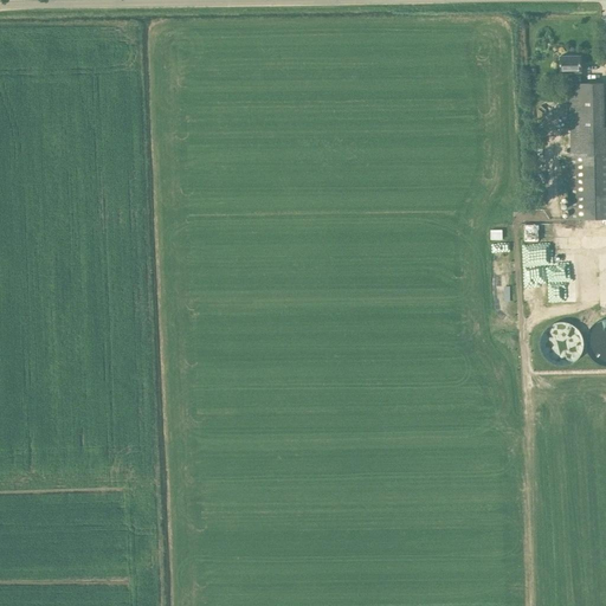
[(581,56),(561,56),(561,72),(572,72),(572,83),(565,83),(565,88),(569,89),(571,154),(567,154),(568,218),(605,218),(605,126),(605,127),(605,83),(581,83),(581,72),(581,56)]
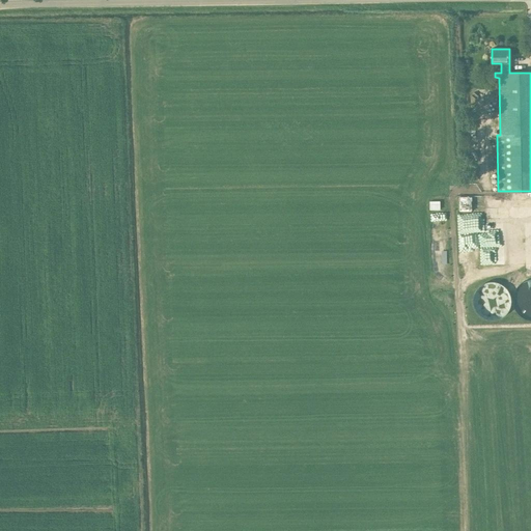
[(429,200),(429,210),(441,210),(441,200),(429,200)]
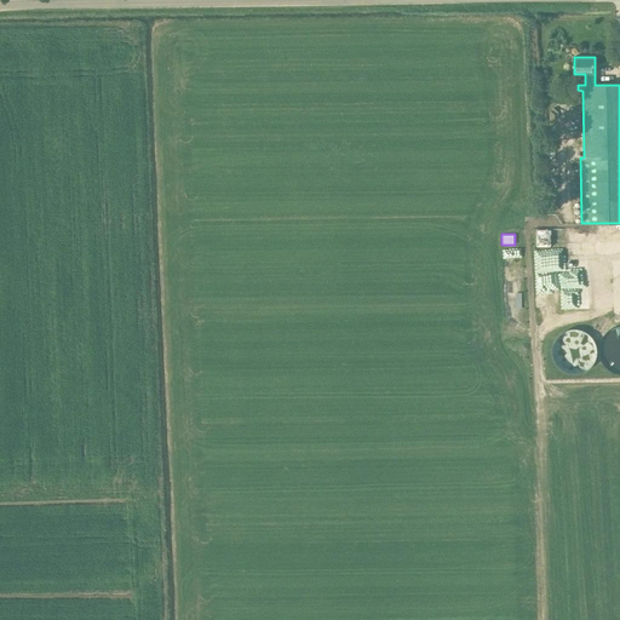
[(558,267),(534,267),(534,303),(560,303),(560,309),(570,309),(570,281),(578,281),(578,263),(558,263),(558,267)]
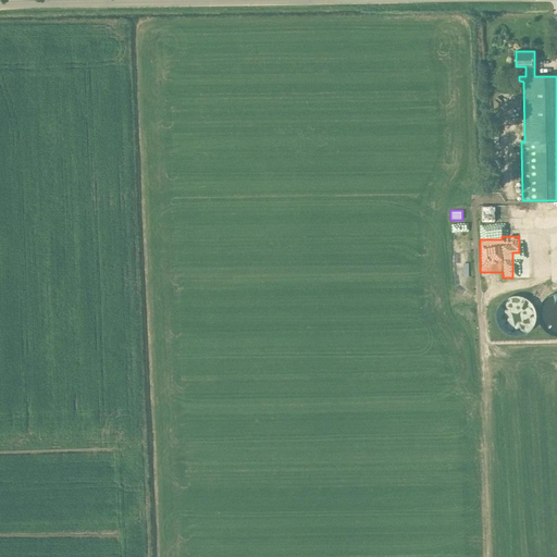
[(505,295),(499,324),(531,330),(535,300),(505,295)]
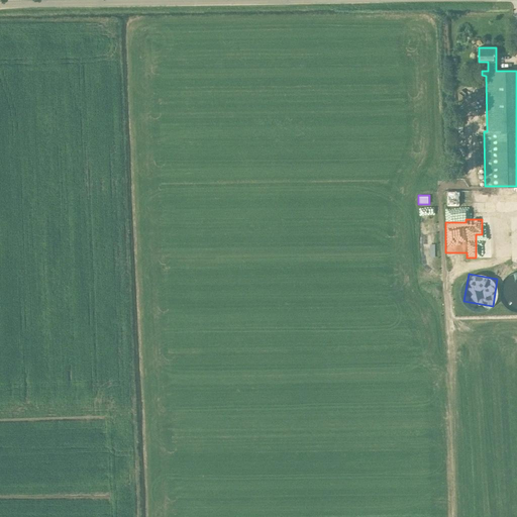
[(505,308),(516,307),(516,274),(504,275),(505,308)]
